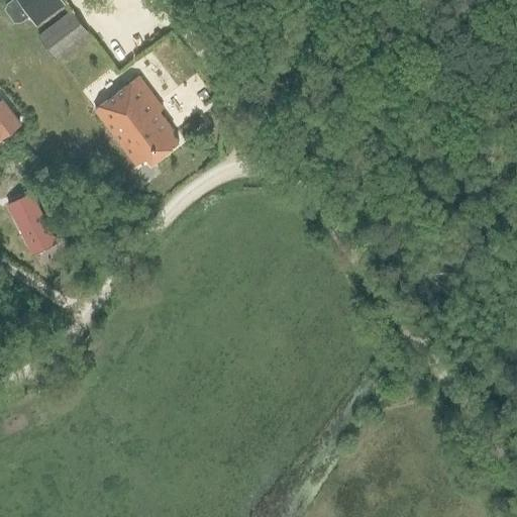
[(19,0),(38,24),(66,4),(63,0),(19,0)]
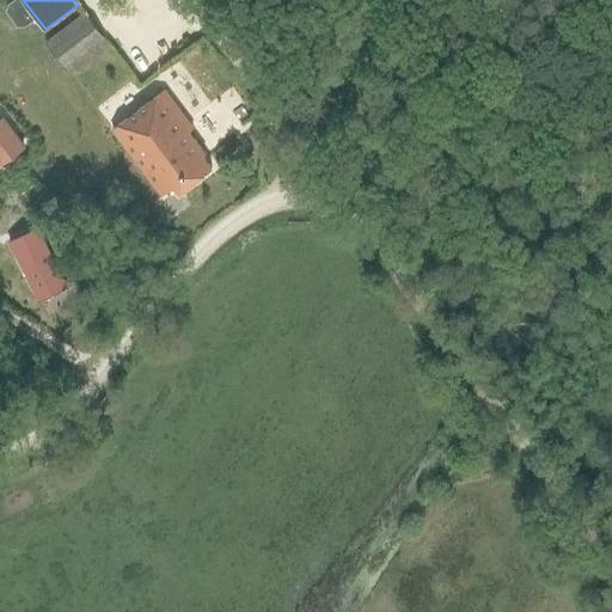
[(86,12),(47,42),(68,69),(106,40),(86,12)]
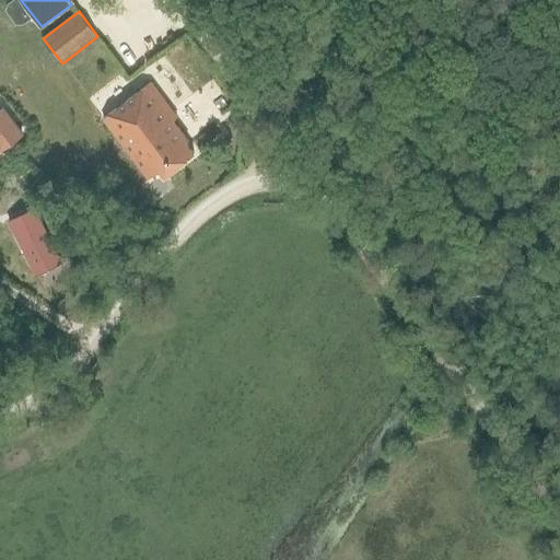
[(160,171),(165,178),(191,159),(190,158),(196,153),(187,142),(190,141),(174,120),(178,117),(152,81),(102,118),(148,179),(160,171)]
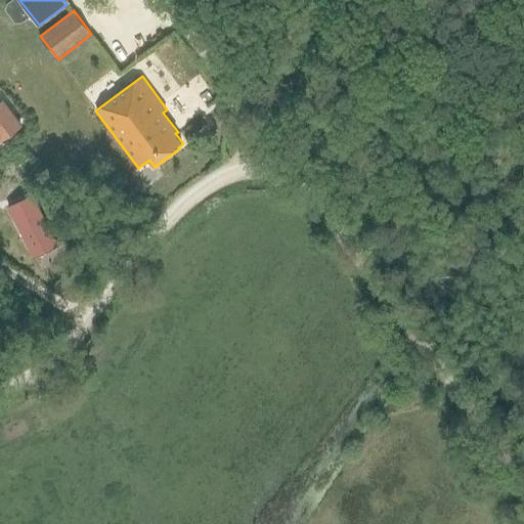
[(0,140),(1,140),(2,141),(23,125),(4,100),(0,102),(0,140)]
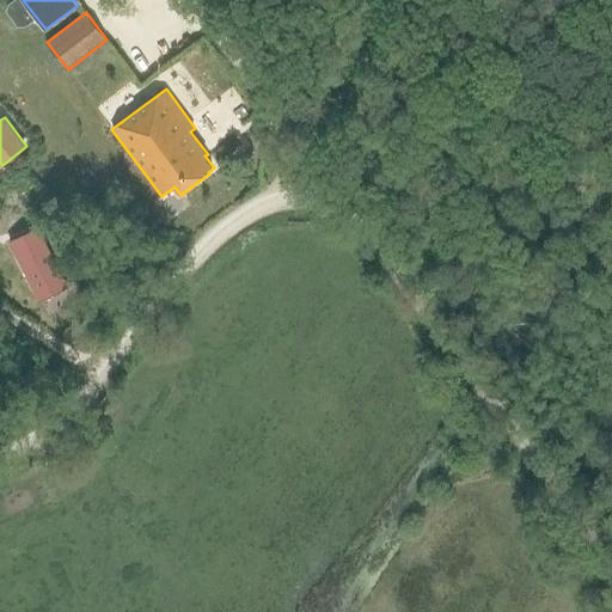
[(10,242),(35,295),(65,281),(40,228),(10,242)]
